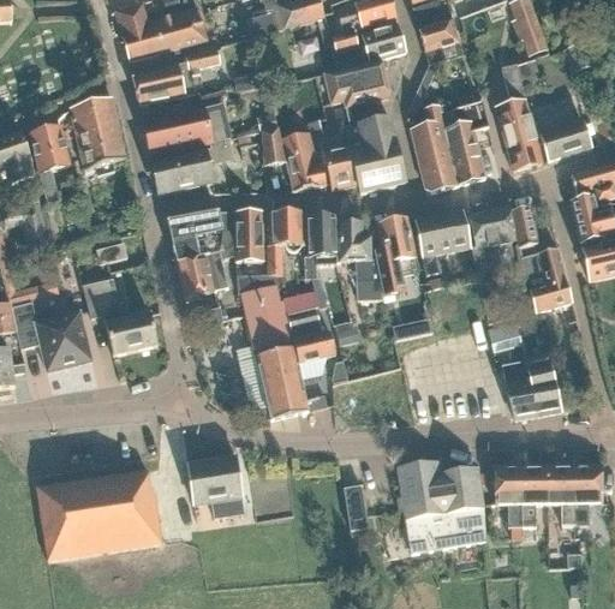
[(0,21),(12,19),(10,0),(0,0),(0,21)]
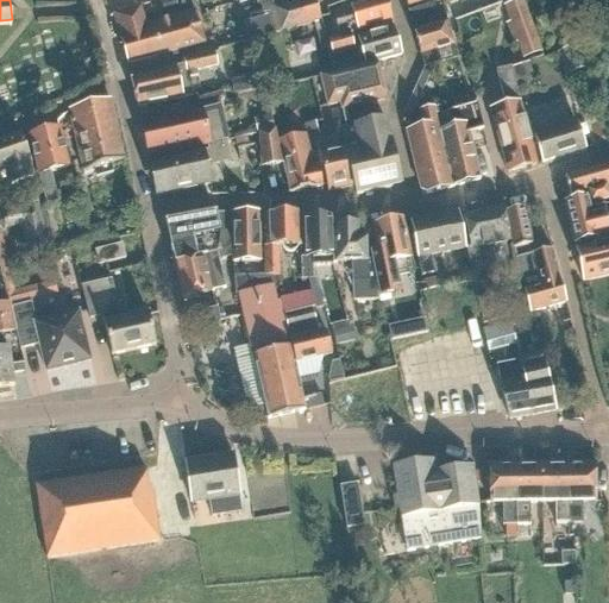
[(179,5),(177,0),(158,0),(161,10),(179,5)]
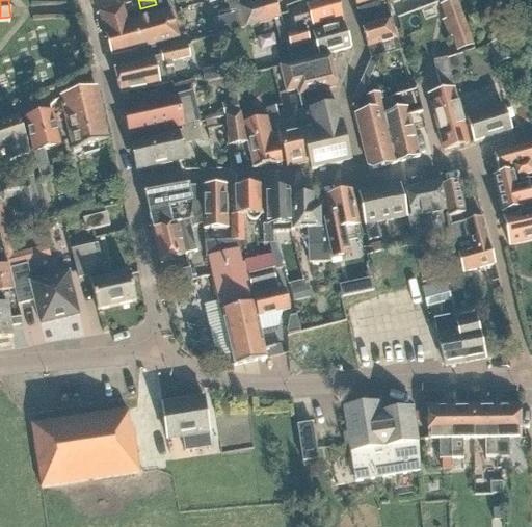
[(225,0),(229,9),(240,6),(239,2),(238,0),(225,0)]
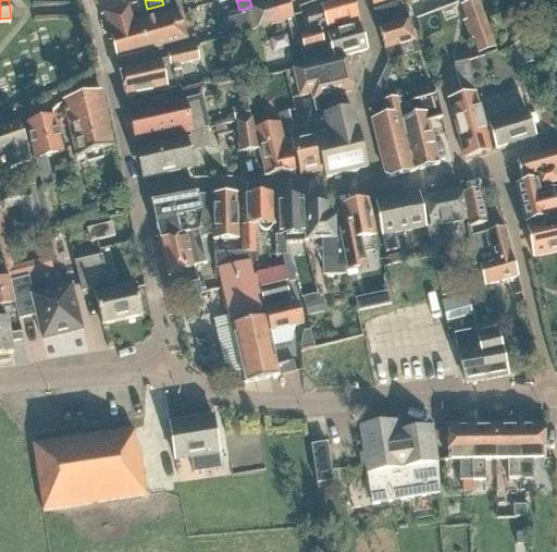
[(258,0),(250,2),(251,7),(257,24),(292,14),(287,0),(258,0)]
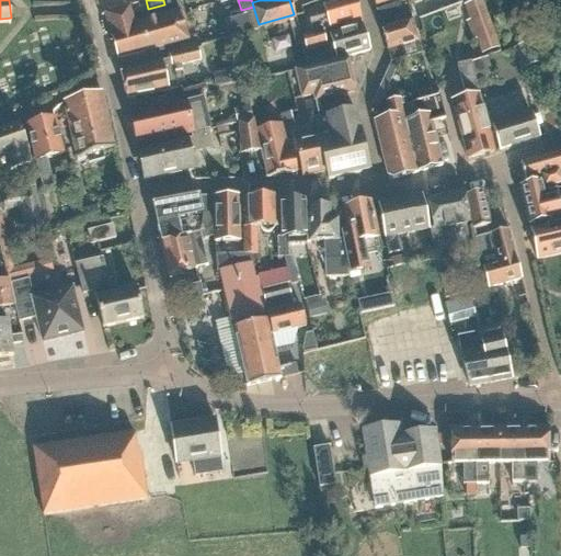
[(325,12),(309,16),(312,30),(361,16),(355,0),(327,0),(322,1),(325,12)]
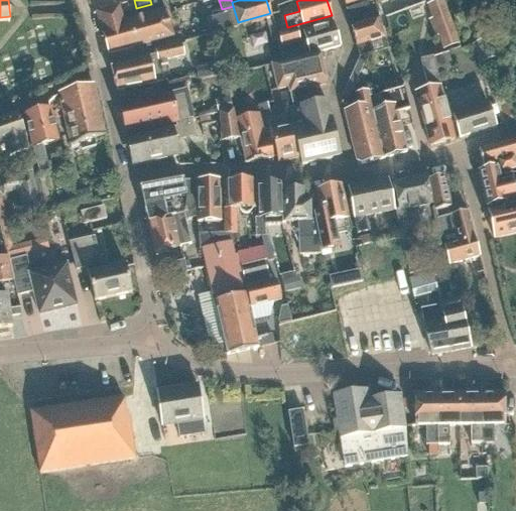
[(365,0),(347,5),(351,18),(368,13),(371,8),(369,0),(365,0)]
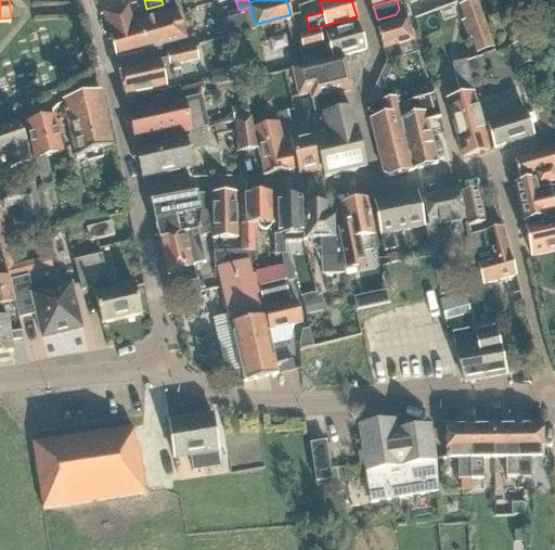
[(128,1),(103,9),(115,53),(166,39),(186,35),(179,5),(133,18),(128,1)]
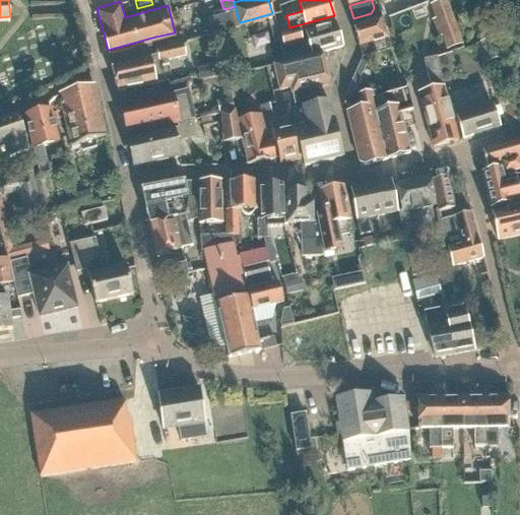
[(211,30),(240,22),(235,6),(223,9),(207,14),(211,30)]
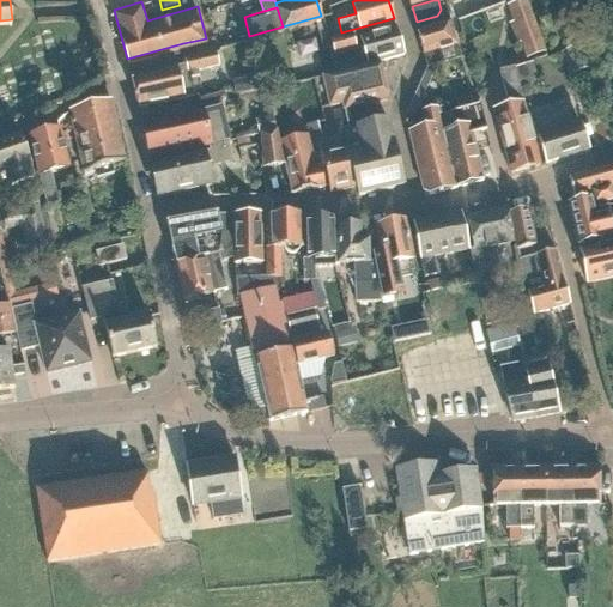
[(539,30),(532,12),(511,19),(517,38),(539,30)]
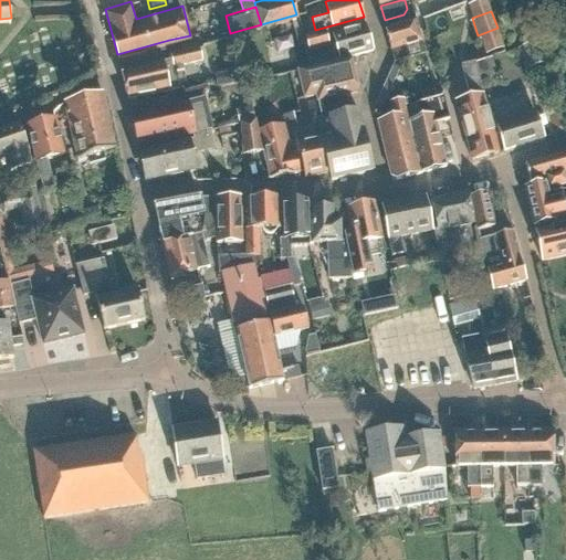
[(415,16),(396,21),(384,24),(394,57),(425,50),(415,16)]
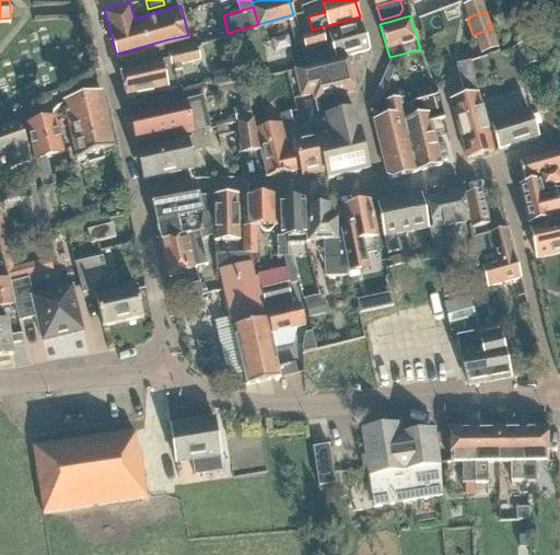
[(361,22),(329,32),(335,50),(329,53),(330,57),(369,46),(361,22)]
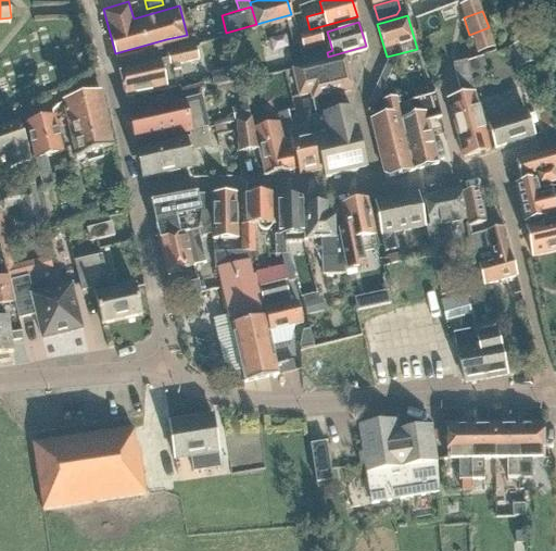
[(319,27),(300,33),(304,46),(323,40),(319,27)]
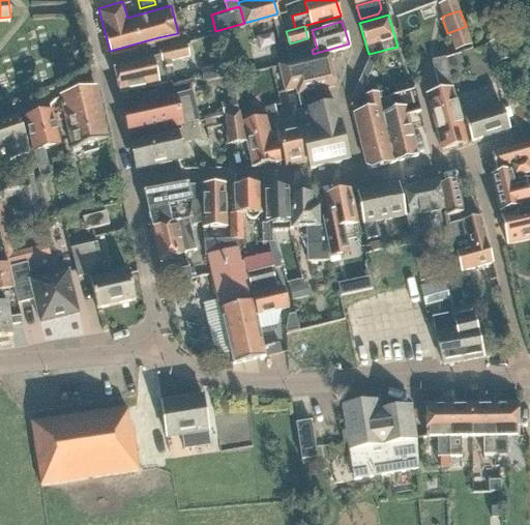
[(495,59),(508,55),(502,34),(489,38),(495,59)]
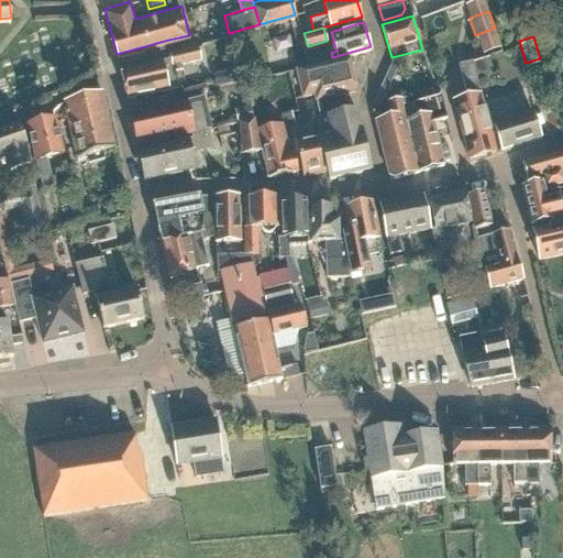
[(169,55),(120,67),(127,95),(161,88),(178,84),(175,67),(183,65),(181,61),(201,56),(198,43),(190,45),(191,46),(169,52),(169,55)]
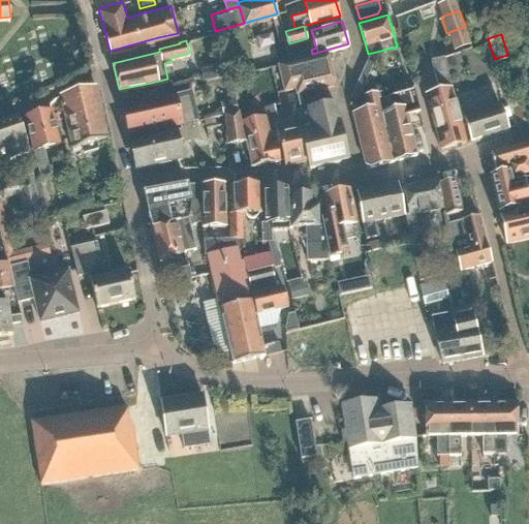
[(315,87),(330,84),(333,83),(325,52),(279,63),(285,88),(296,86),(301,106),(296,108),(300,123),(286,125),(285,121),(275,123),(284,161),(307,156),(309,165),(347,156),(334,100),(319,103),(315,87)]
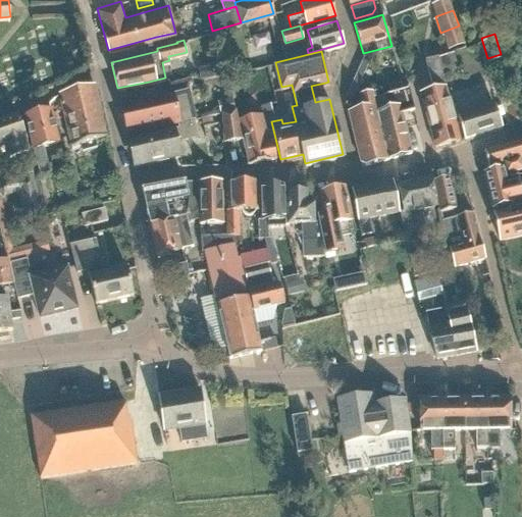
[(433,85),(420,89),(434,143),(460,137),(437,53),(426,56),(433,85)]
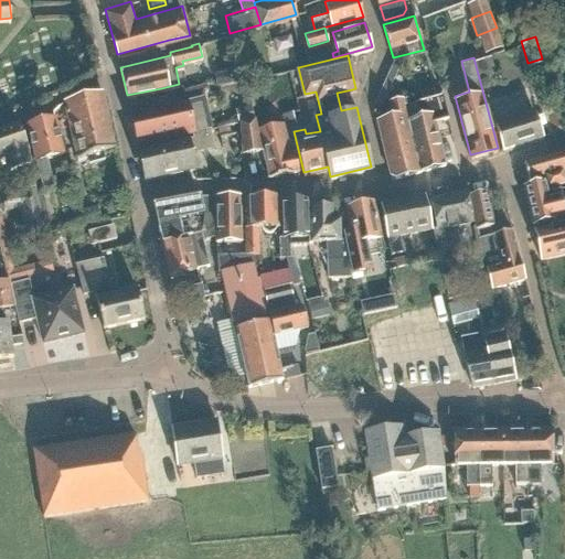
[(394,61),(388,73),(394,75),(400,63),(394,61)]
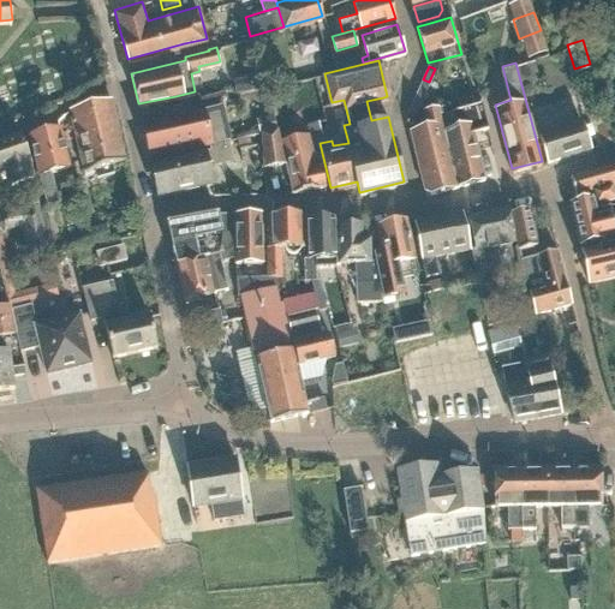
[(250,73),(234,77),(236,89),(252,87),(250,73)]
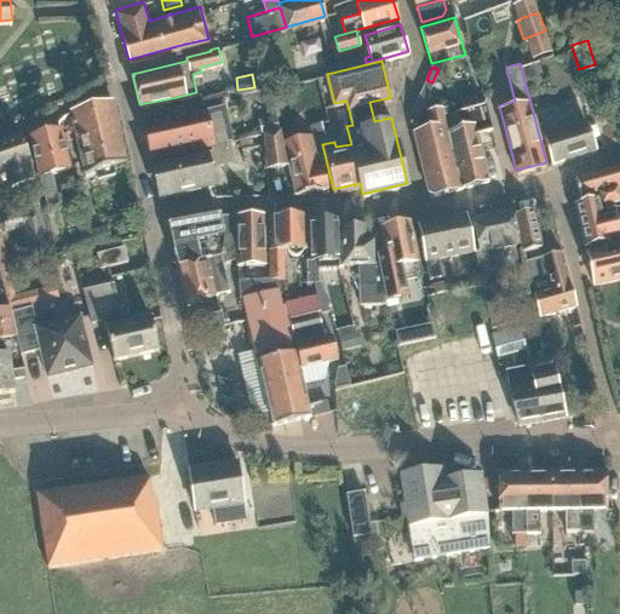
[(476,92),(461,96),(464,107),(478,103),(476,92)]
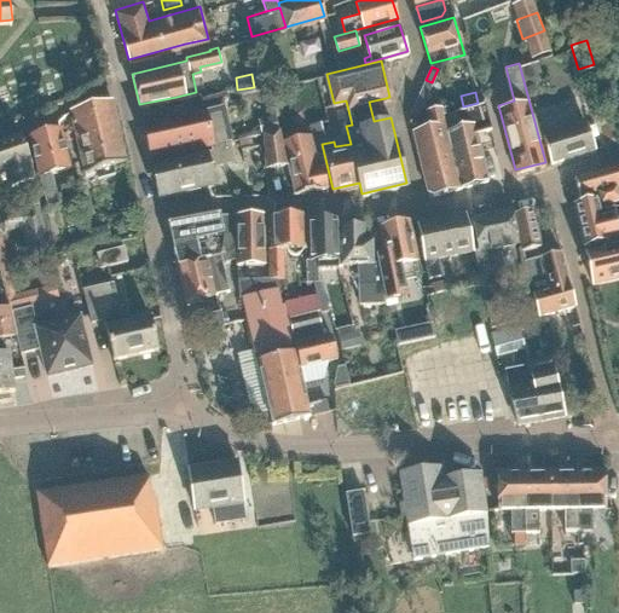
[(420,93),(411,110),(420,109),(426,96),(420,93)]
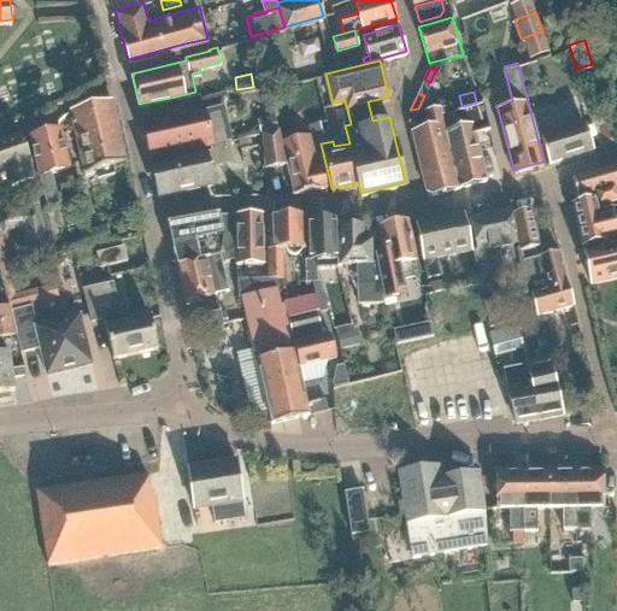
[(576,93),(533,107),(550,159),(593,146),(576,93)]
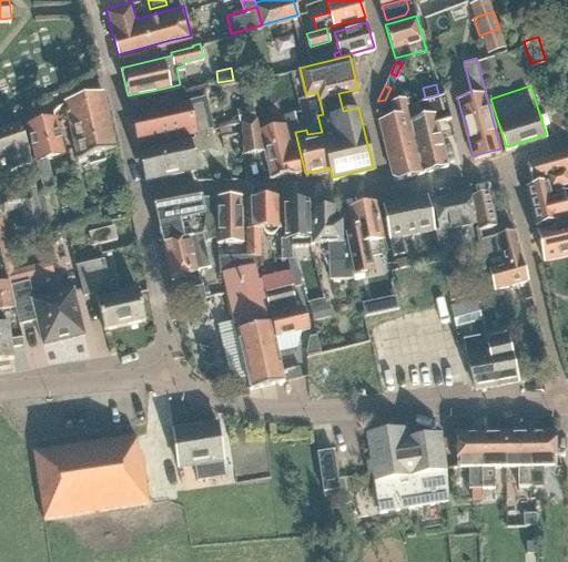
[(70,124),(109,114),(102,89),(63,99),(70,124)]
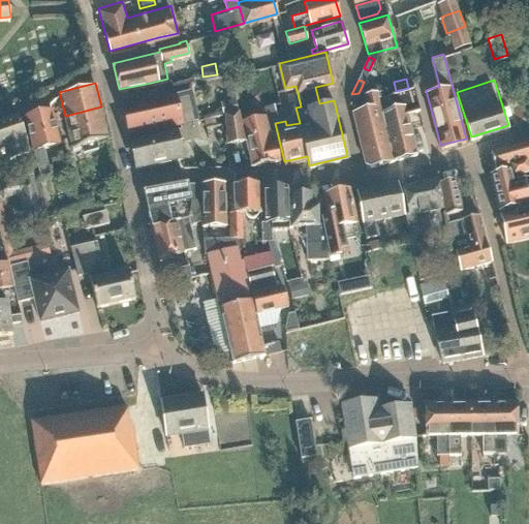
[(397,105),(381,110),(394,158),(416,152),(406,111),(418,109),(413,86),(408,88),(396,91),(394,91),(397,105)]
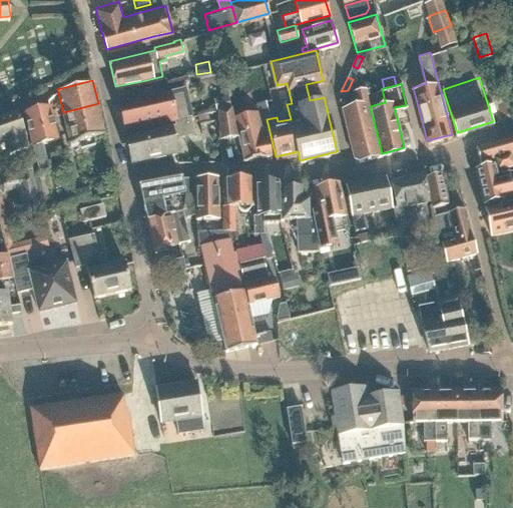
[(125,129),(174,117),(190,114),(190,113),(192,112),(185,85),(118,101),(125,129)]
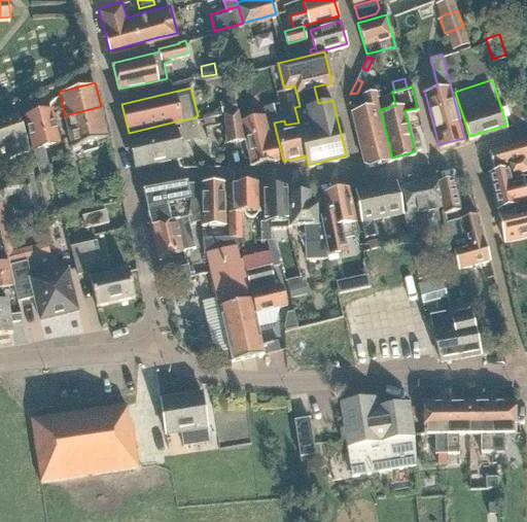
[(366,106),(352,109),(364,162),(367,164),(390,159),(377,104),(376,95),(381,94),(380,89),(362,92),(366,106)]
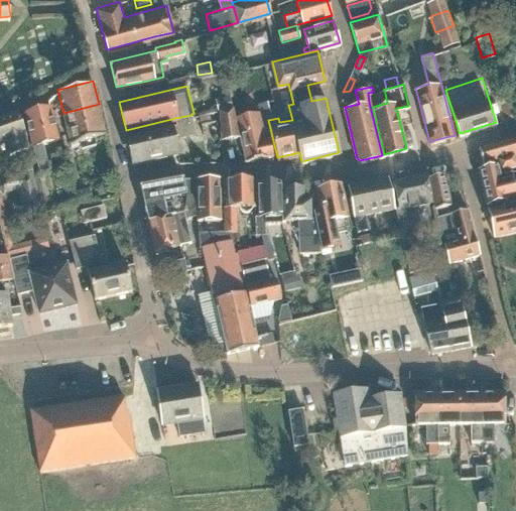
[(218,109),(220,109),(233,106),(229,93),(215,97),(218,109)]
